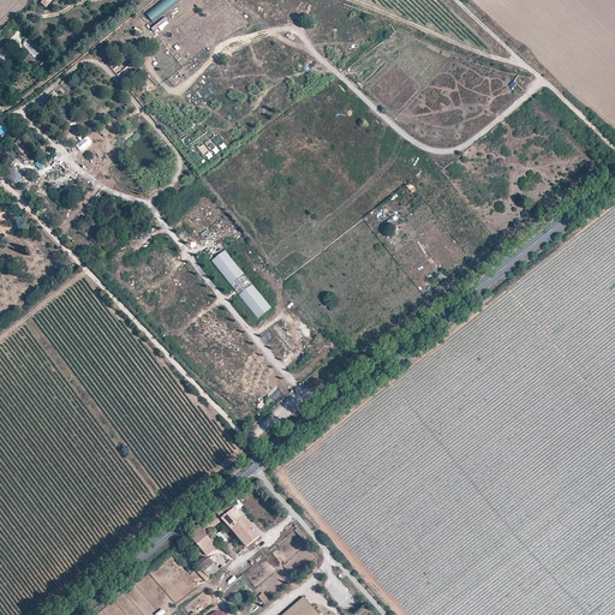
[(168,15),(150,28),(155,33),(172,19),(168,15)]
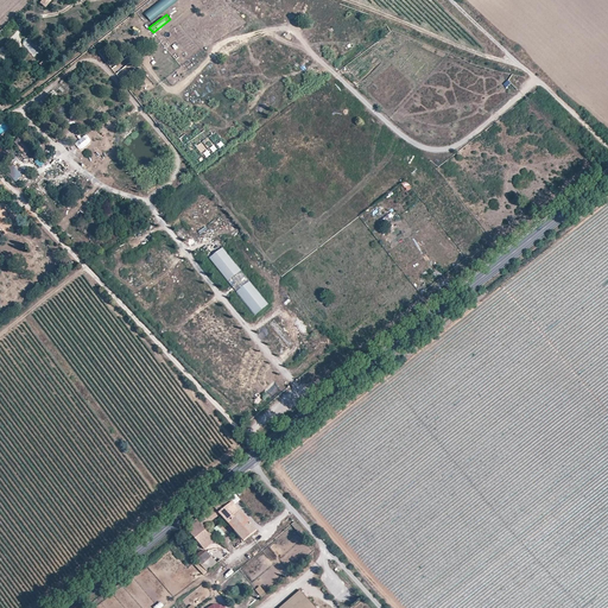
[(23,156),(30,151),(20,137),(14,140),(23,156)]
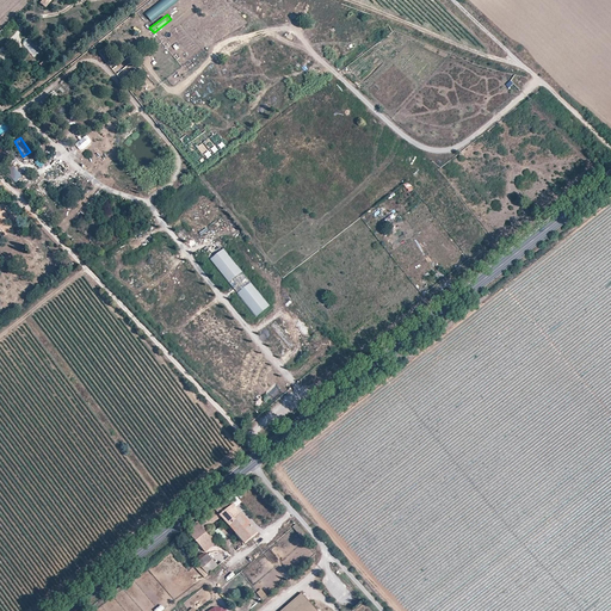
[(7,177),(18,181),(22,173),(11,168),(7,177)]
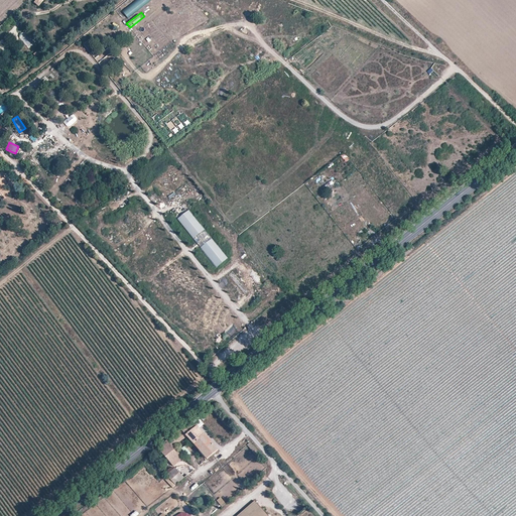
[(345,152),(341,155),(346,162),(350,159),(345,152)]
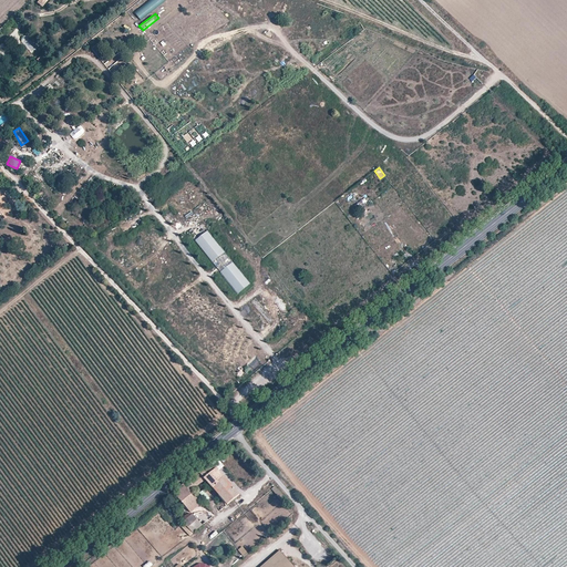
[(357,210),(367,207),(363,200),(354,204),(357,210)]
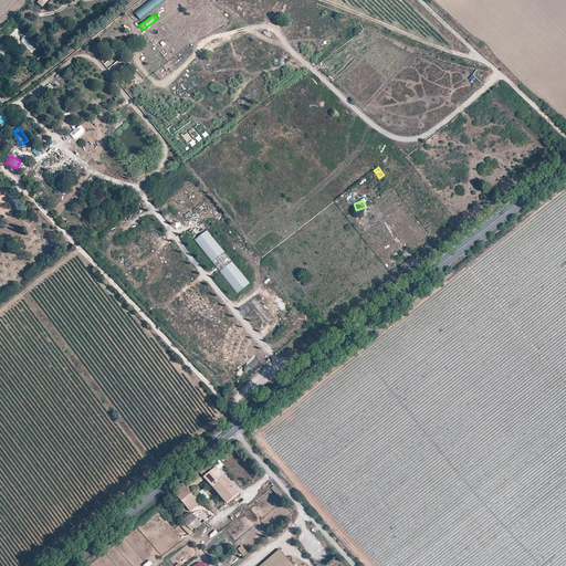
[(211,262),(223,253),(208,230),(195,239),(211,262)]
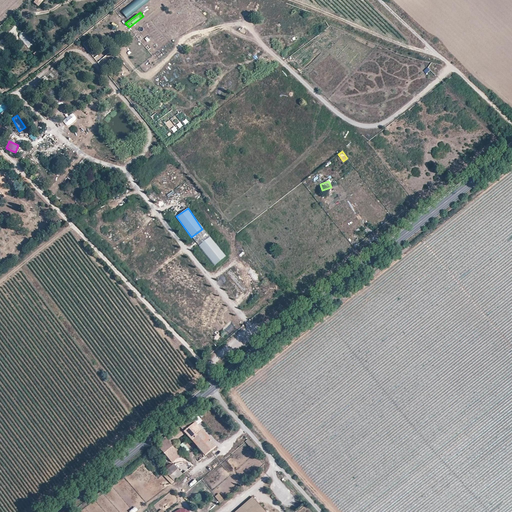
[(210,236),(199,246),(215,265),(226,256),(210,236)]
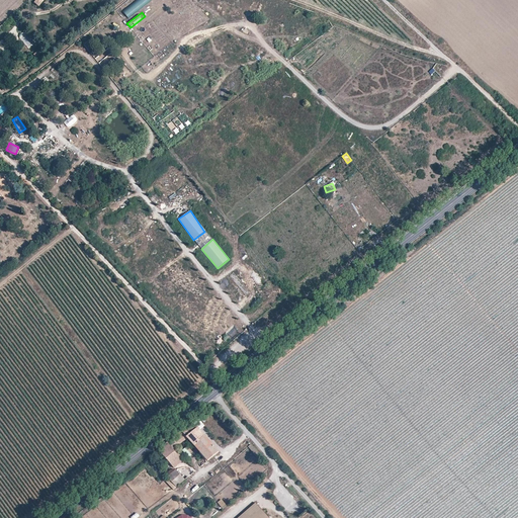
[(239,285),(244,293),(248,291),(242,282),(239,285)]
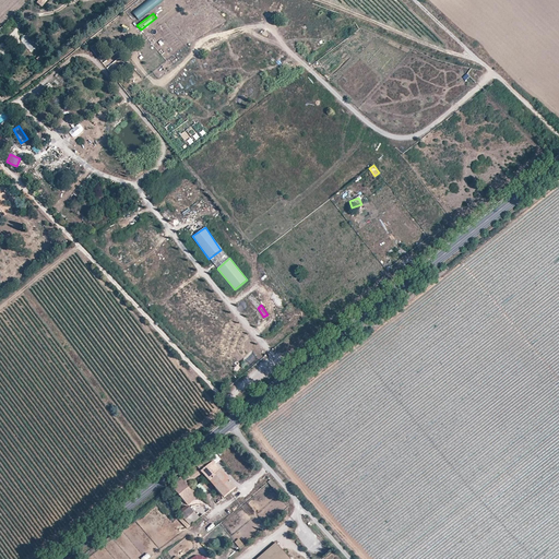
[(209,455),(170,486),(188,504),(199,496),(188,485),(203,473),(224,497),(236,487),(228,478),(209,455)]
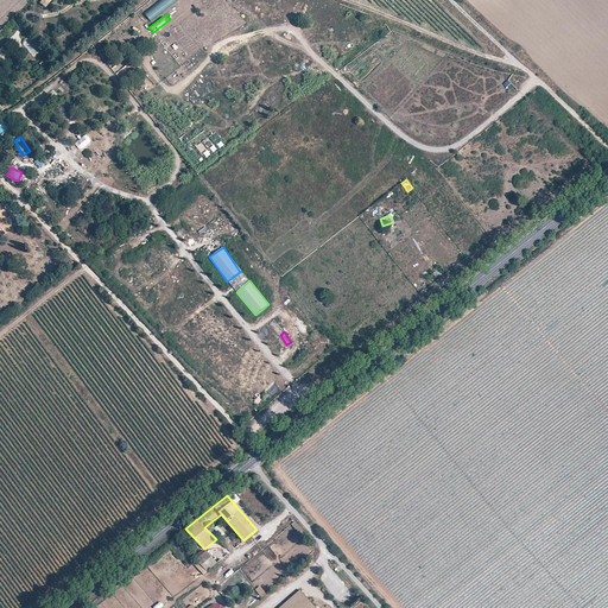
[(207,551),(197,561),(207,571),(217,563),(207,551)]
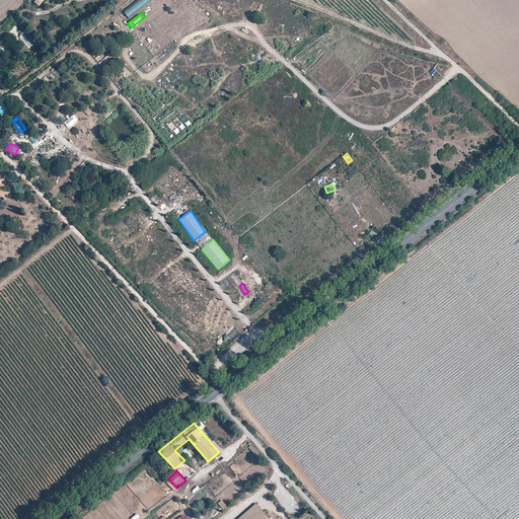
[(222,500),(218,503),(223,509),(226,506),(222,500)]
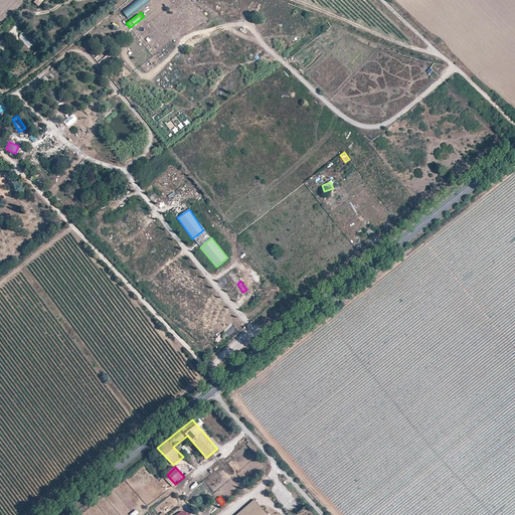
[(267,514),(258,505),(252,500),(235,514),(267,514)]
